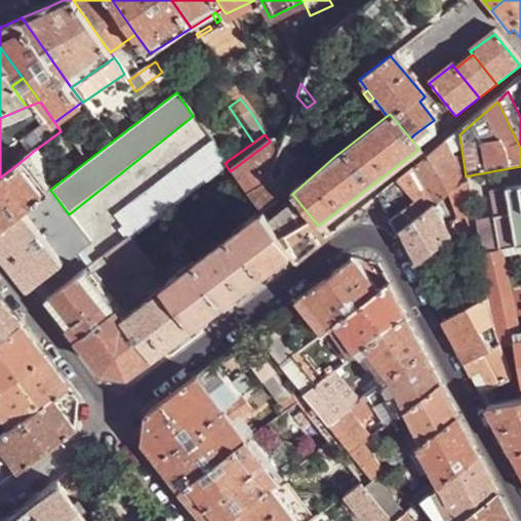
[(414,134),(410,138),(419,149),(424,146),(414,134)]
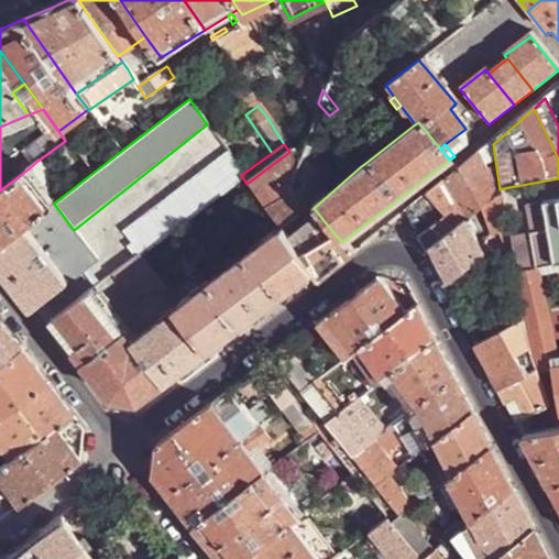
[(493,144),(478,155),(484,167),(495,160),(493,144)]
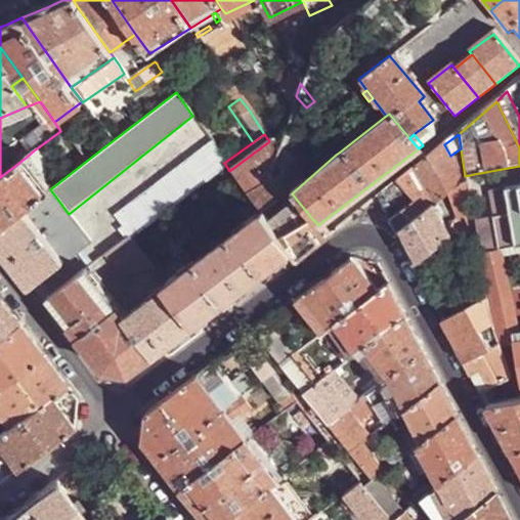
[(269,141),(229,171),(258,211),(262,216),(266,213),(278,205),(270,173),(277,153),(269,141)]
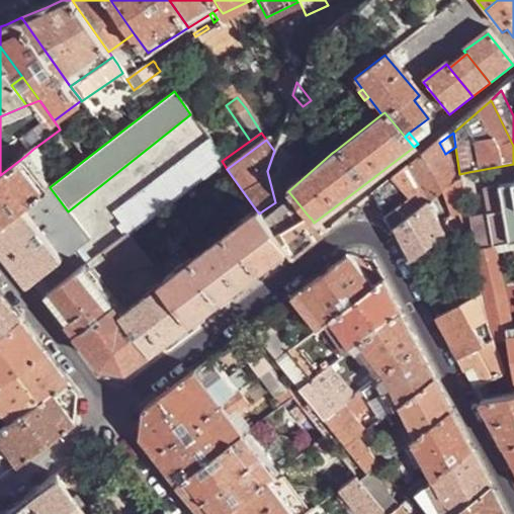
[(222,161),(208,142),(114,216),(121,226),(118,230),(124,239),(126,237),(129,240),(224,164),(222,161)]
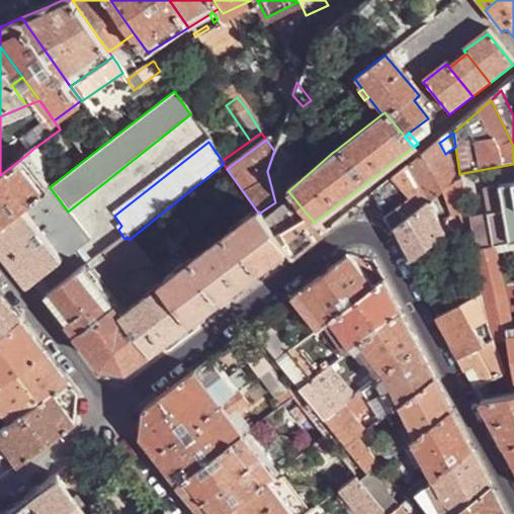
[(439,143),(394,180),(410,197),(421,208),(429,202),(436,196),(444,190),(458,179),(445,154),(439,143)]
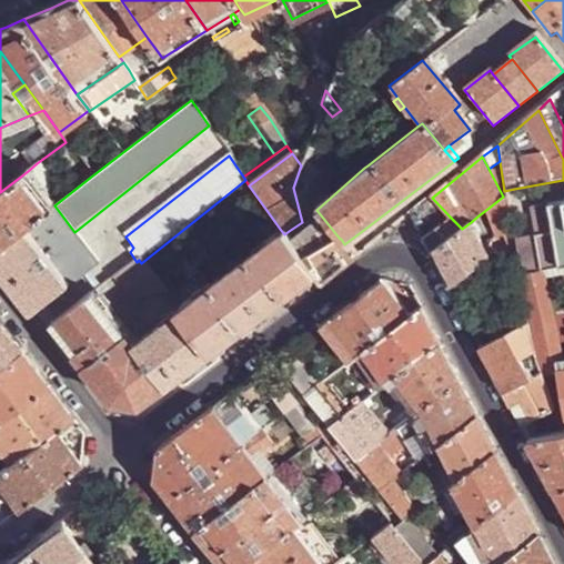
[(37,163),(28,171),(44,193),(54,185),(37,163)]
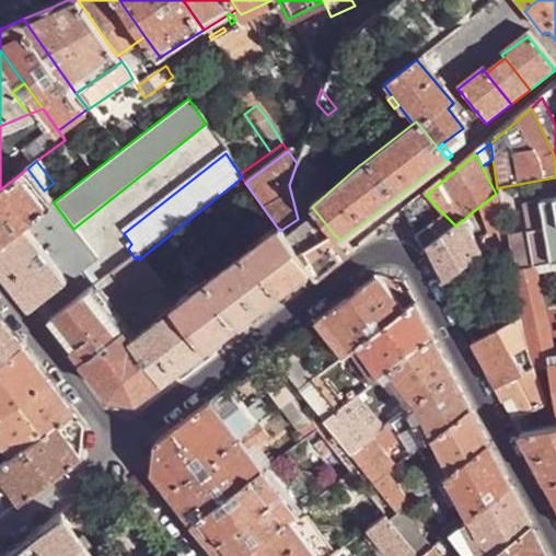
[(0,245),(26,224),(54,203),(44,190),(27,169),(0,189),(0,245)]
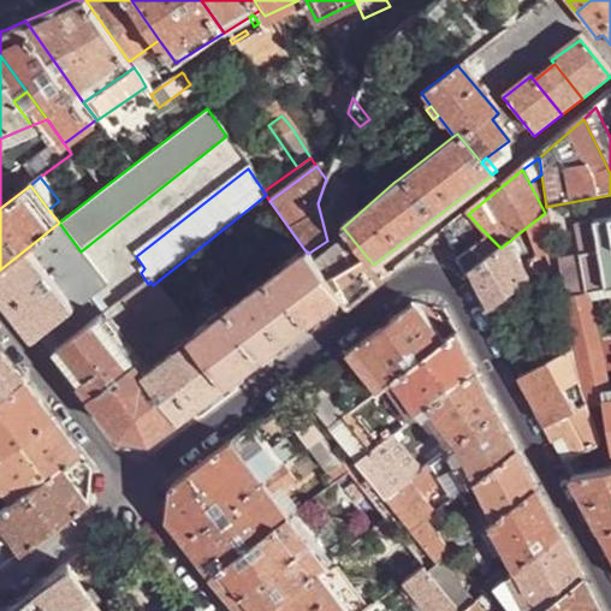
[(545,213),(528,226),(538,257),(552,245),(549,221),(546,211),(545,213)]
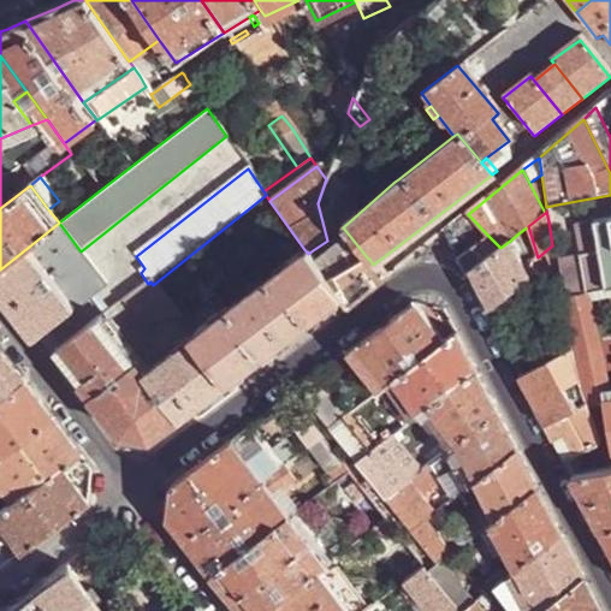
[(468,214),(456,223),(443,233),(452,250),(466,235),(474,245),(487,235),(468,214)]
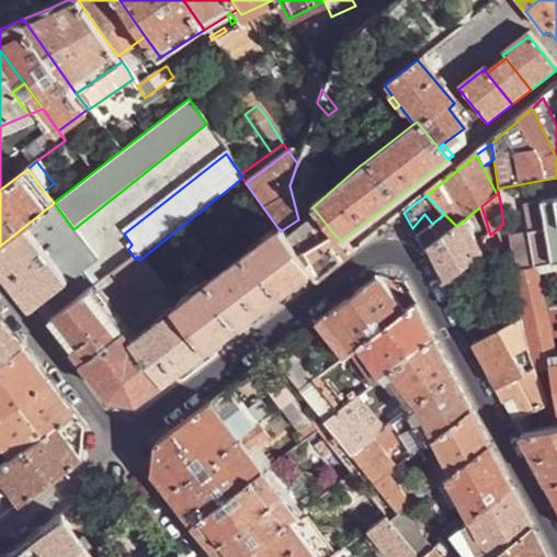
[(556,201),(540,205),(545,232),(550,268),(556,265),(556,201)]
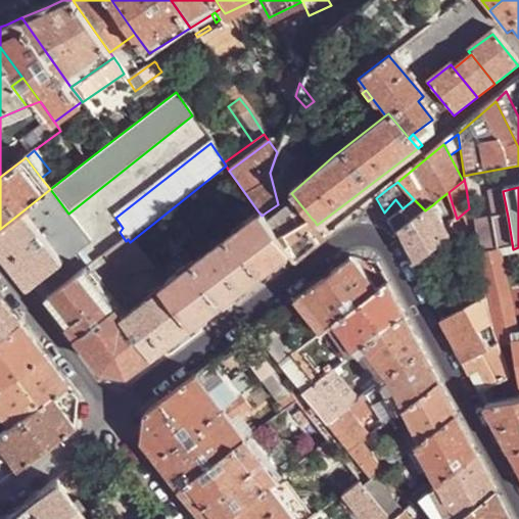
[(50,189),(25,209),(63,261),(64,262),(90,242),(68,214),(50,189)]
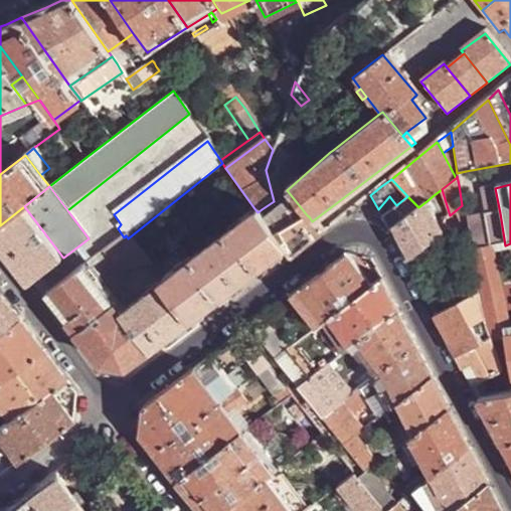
[(481,190),(485,215),(500,213),(495,188),(481,190)]
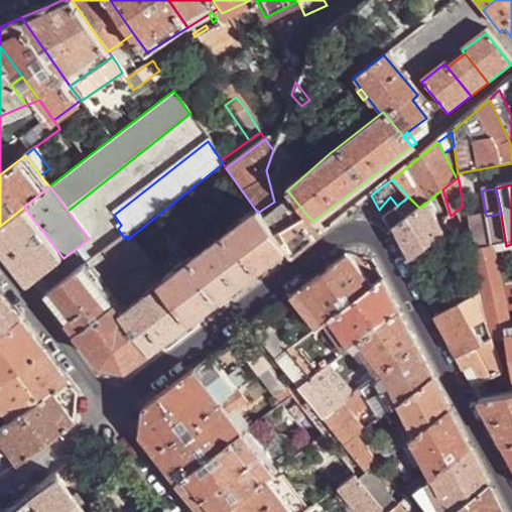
[(434,196),(427,202),(429,207),(437,202),(434,196)]
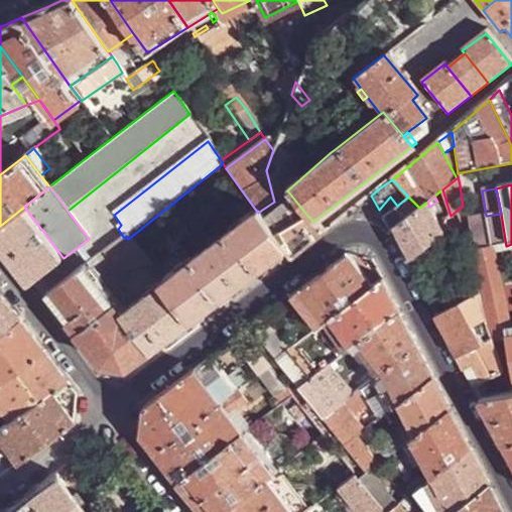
[(385,224),(389,232),(419,208),(408,197),(397,206),(383,217),(385,224)]
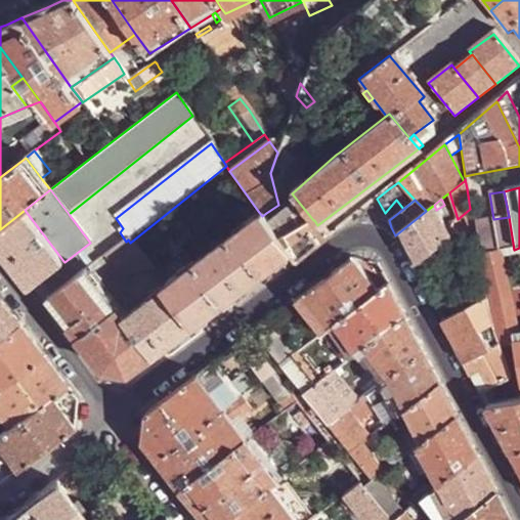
[(268,224),(280,240),(308,223),(295,205),(291,208),(272,221),(268,224)]
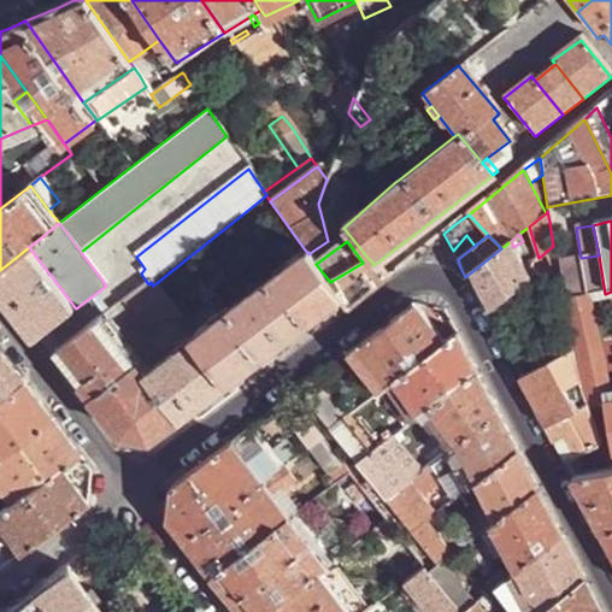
[(501,248),(465,277),(476,298),(486,315),(527,281),(513,247),(511,241),(501,248)]
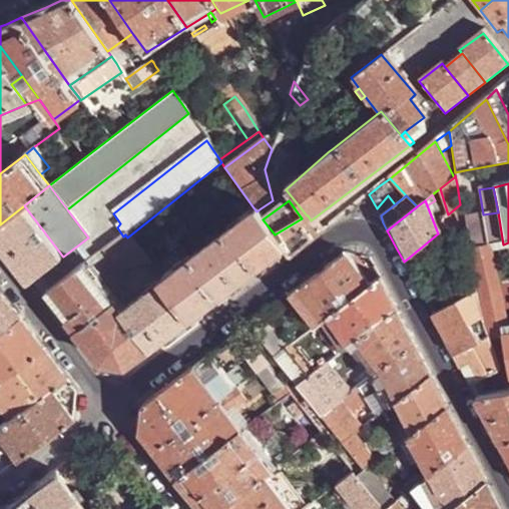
[(0,246),(9,259),(27,283),(62,256),(24,205),(0,224),(0,246)]
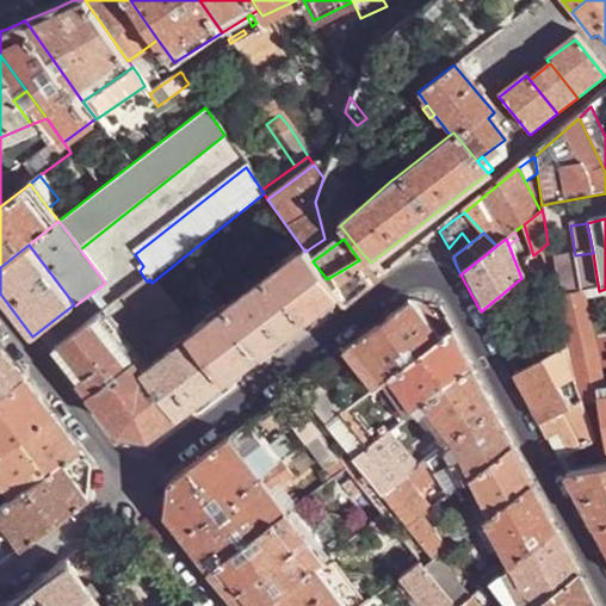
[(310,248),(305,252),(313,261),(317,258),(310,248)]
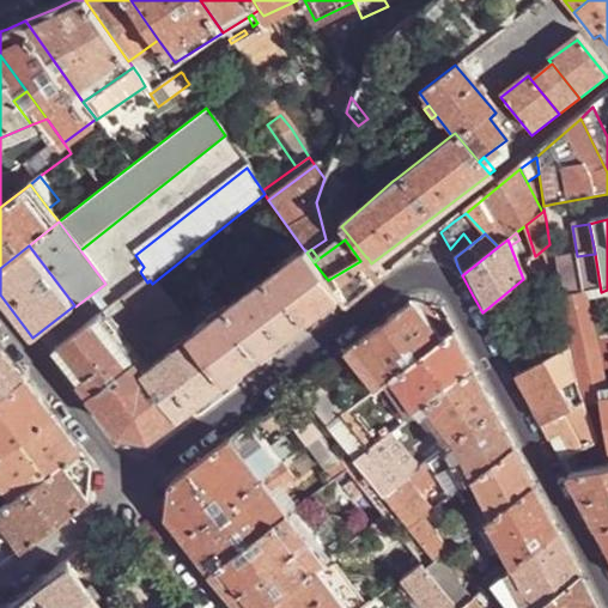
[(306,253),(192,338),(226,383),(238,374),(312,318),(341,298),(328,280),(314,262),(306,253)]
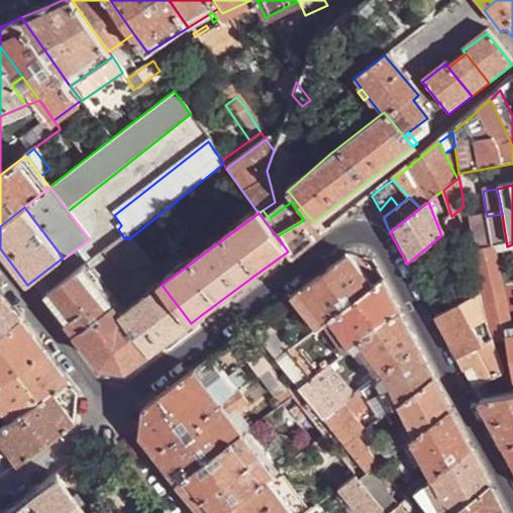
[(487,216),(486,216),(491,248),(493,248),(507,246),(502,214),(487,216)]
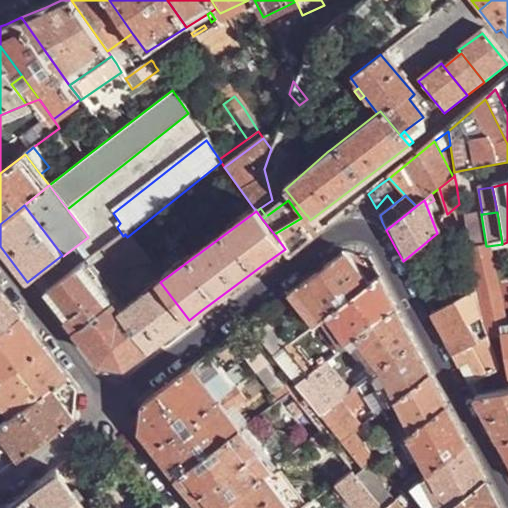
[(462,218),(462,222),(464,234),(473,233),(475,248),(486,246),(481,214),(462,218)]
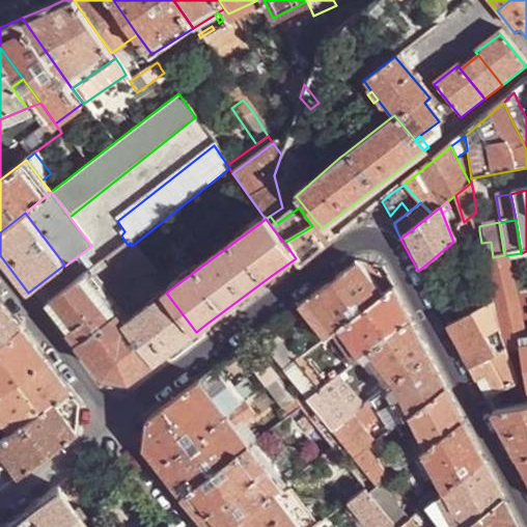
[(319,253),(335,240),(322,228),(319,223),(317,223),(312,226),(284,243),(296,258),(301,267),(319,253)]
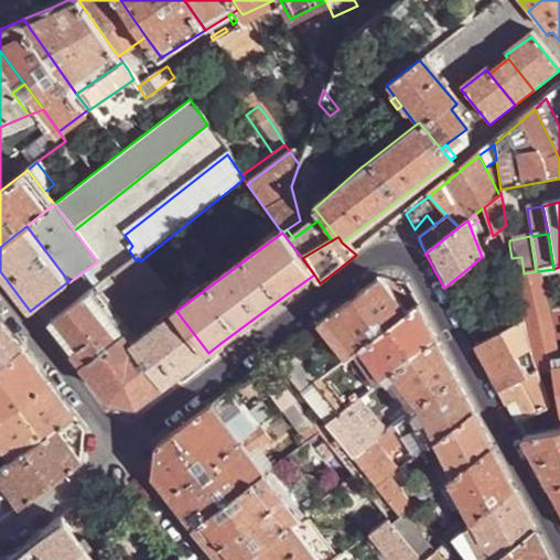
[(521,257),(512,258),(515,275),(524,273),(521,257)]
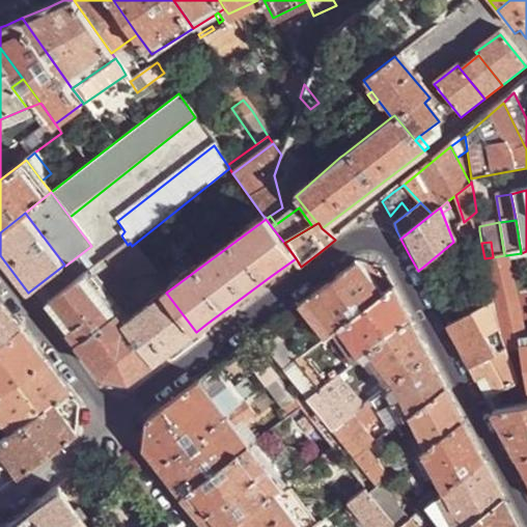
[(128,245),(107,260),(126,281),(154,275),(132,246),(130,243),(128,245)]
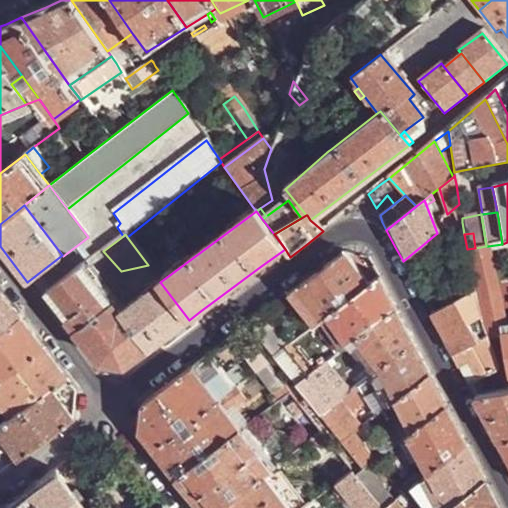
[(507,242),(502,244),(488,246),(489,253),(507,249),(507,242)]
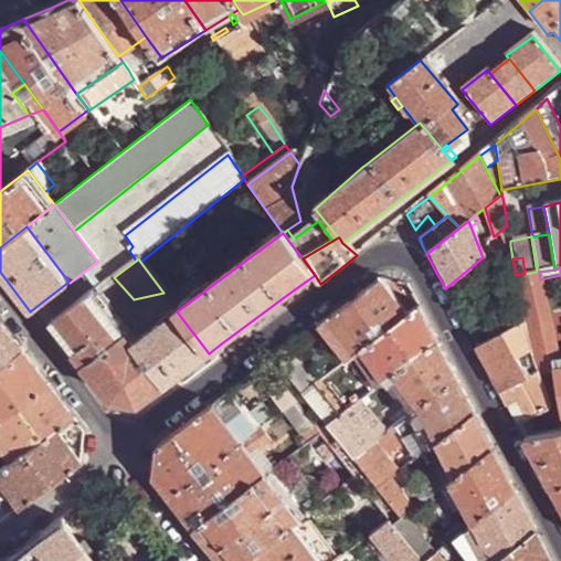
[(525,274),(516,275),(524,326),(526,339),(533,367),(548,366),(549,373),(553,372),(553,371),(559,370),(556,356),(540,279),(539,272),(537,272),(525,274)]
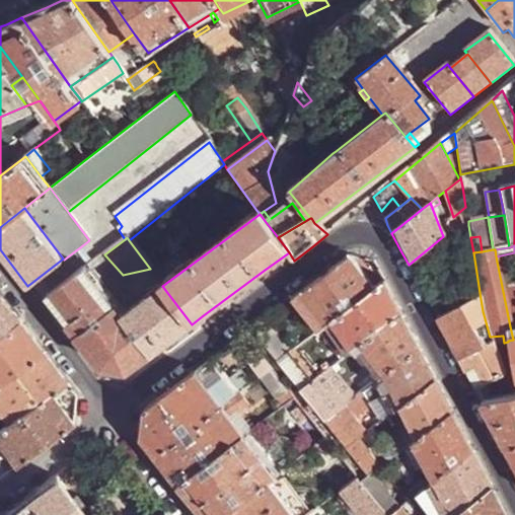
[(326,274),(302,292),(326,324),(334,319),(373,291),(364,278),(349,256),(326,274)]
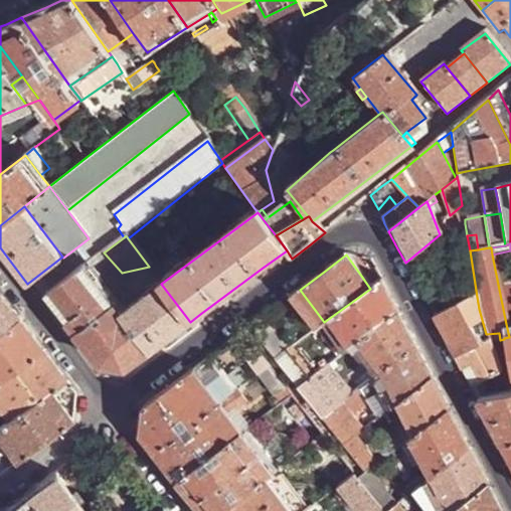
[(87,265),(47,294),(74,329),(100,362),(103,366),(126,369),(140,360),(151,351),(121,312),(87,265)]
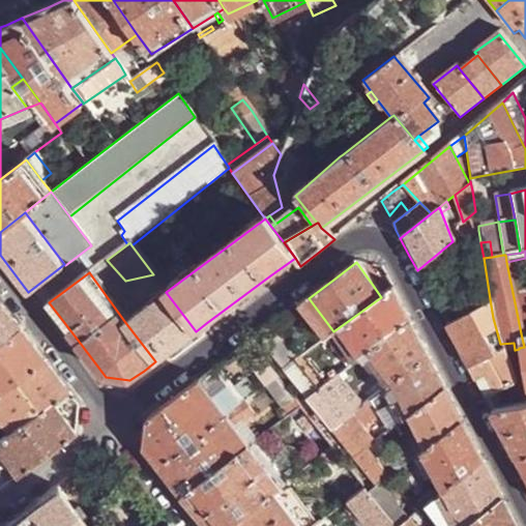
[(400,307),(391,289),(381,297),(341,326),(362,356),(372,349),(408,322),(400,307)]
